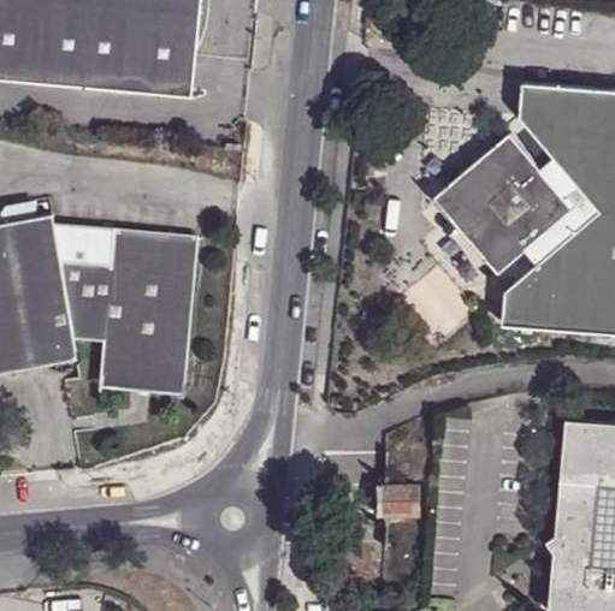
[(0,83),(185,102),(189,58),(195,0),(0,0),(0,83)]
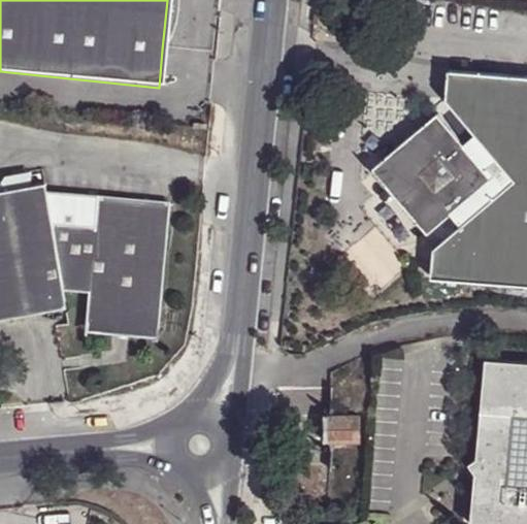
[(167,0),(162,50),(167,43),(170,33),(173,21),(175,12),(176,2),(175,0),(167,0)]
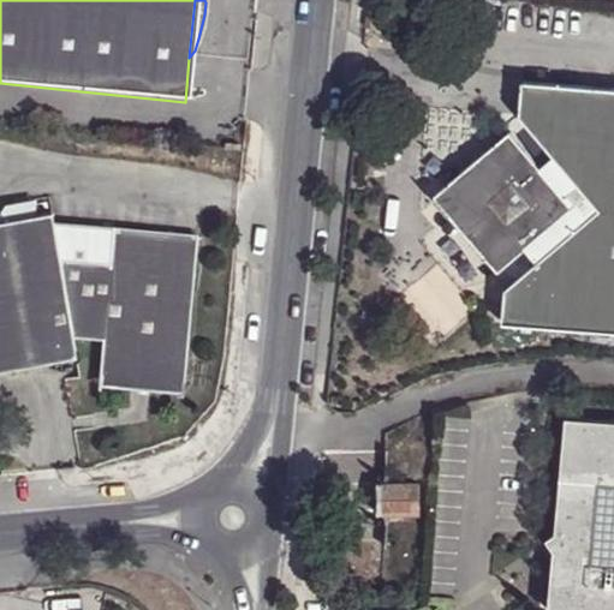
[(613,90),(519,83),(517,115),(550,156),(596,209),(535,262),(504,289),(500,324),(613,333),(613,90)]
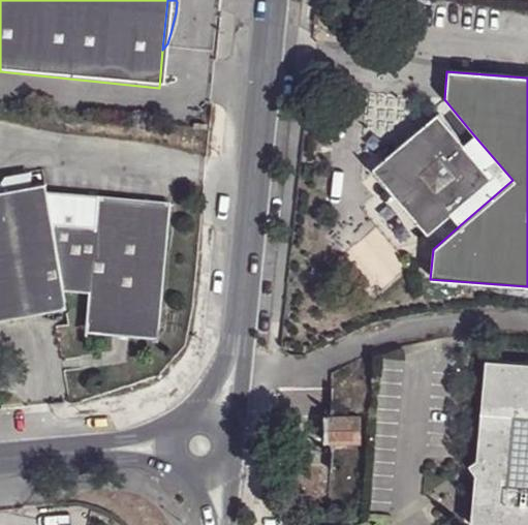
[(449,213),(460,225),(513,180),(473,134),(462,145),(435,114),(371,168),(426,233),(449,213)]
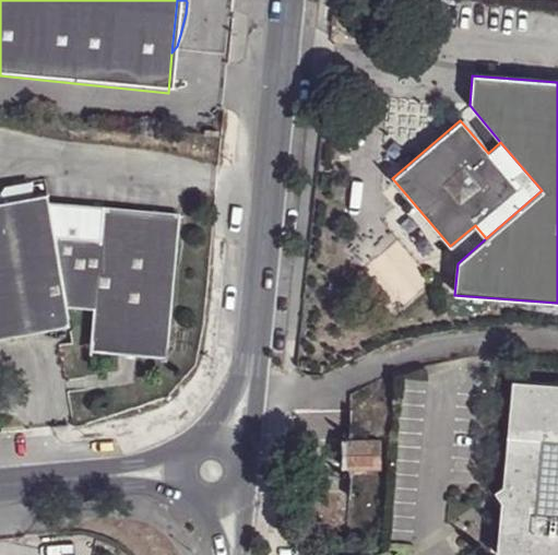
[(178,215),(71,205),(45,202),(44,193),(0,200),(0,337),(66,327),(63,307),(92,309),(86,353),(163,361),(178,215)]
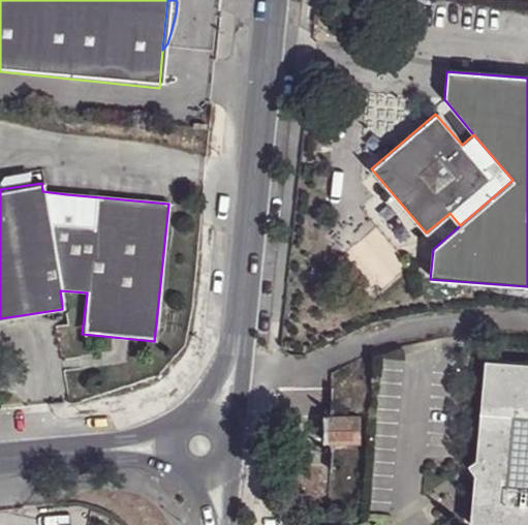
[(527,524),(527,364),(485,361),(476,459),(474,474),(469,524),(527,524)]
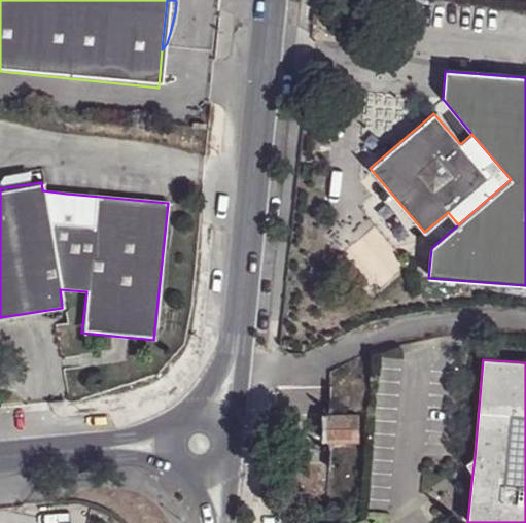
[(323,416),(323,443),(357,442),(356,416),(323,416)]
